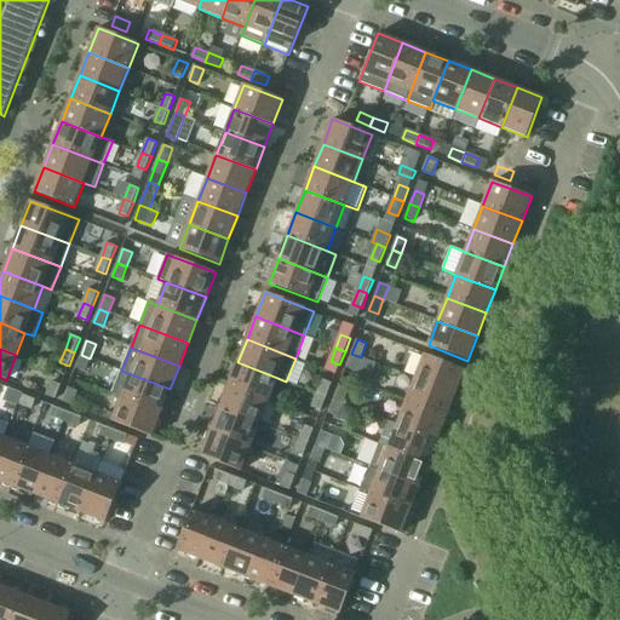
[(361,357),(351,354),(346,367),(355,371),(361,357)]
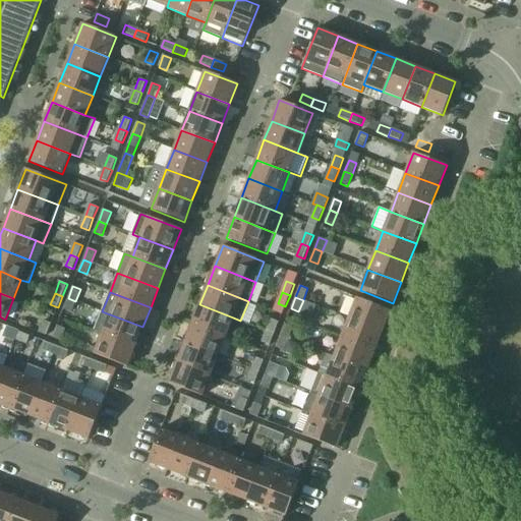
[(357,297),(349,317),(382,331),(390,310),(357,297)]
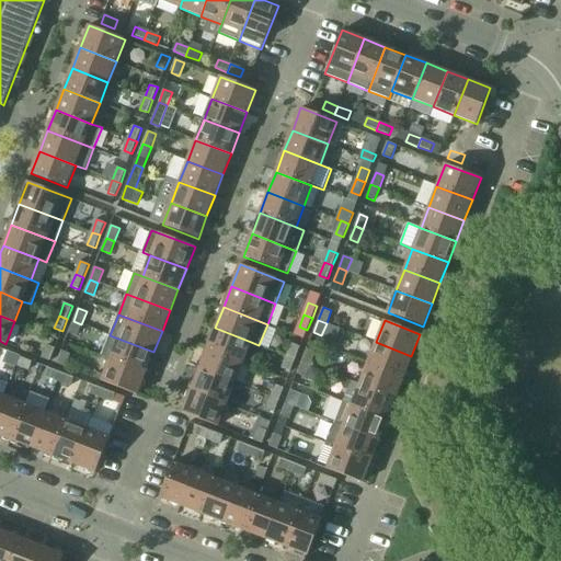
[(81,324),(73,321),(68,333),(77,336),(81,324)]
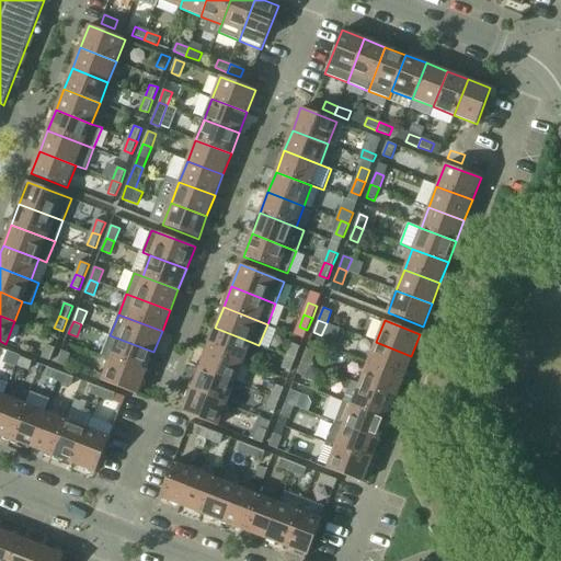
[(215,328),(207,348),(242,363),(251,342),(215,328)]
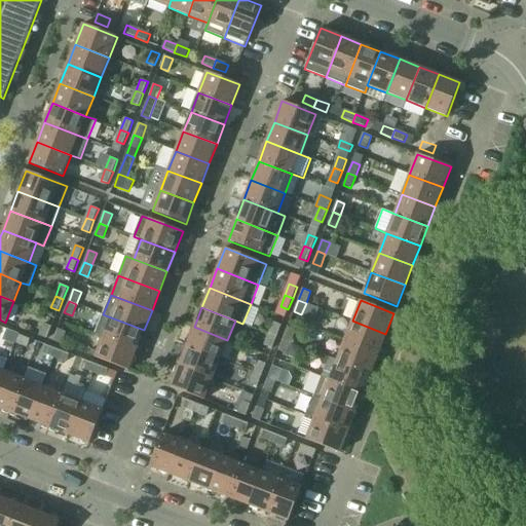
[(96,334),(103,336),(137,349),(144,330),(103,314),(96,334)]
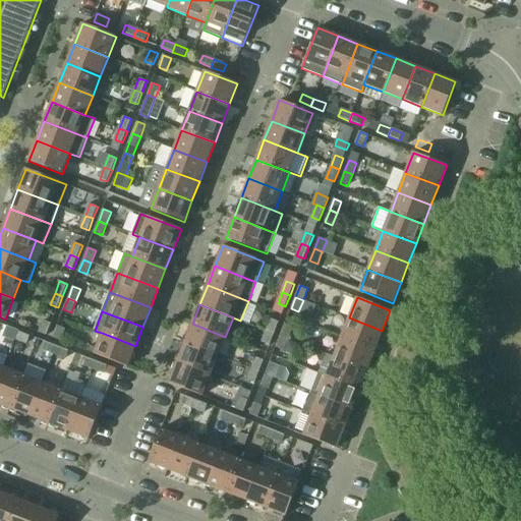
[(349,317),(341,337),(374,350),(382,331),(349,317)]
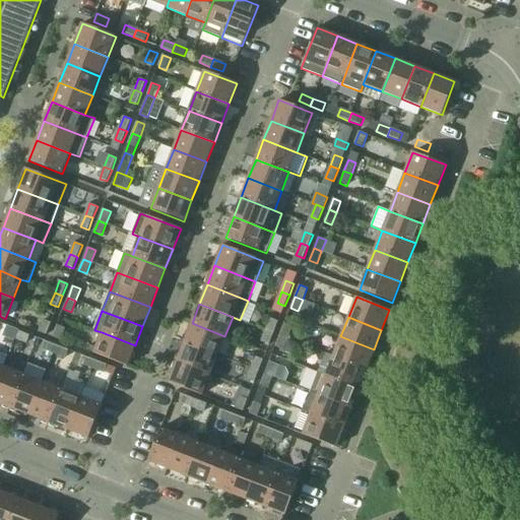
[(271,318),(266,330),(274,333),(278,321),(271,318)]
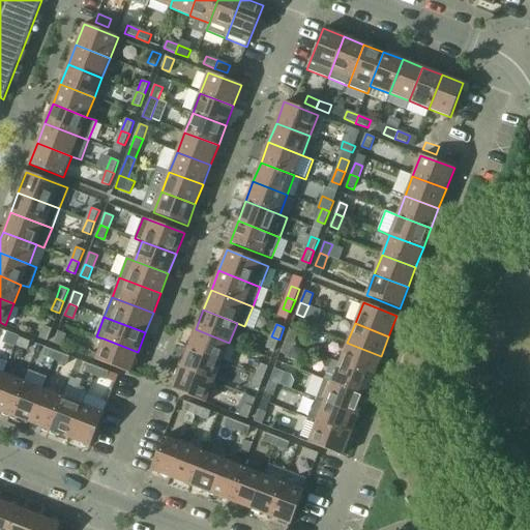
[(40,339),(48,342),(53,329),(45,326),(40,339)]
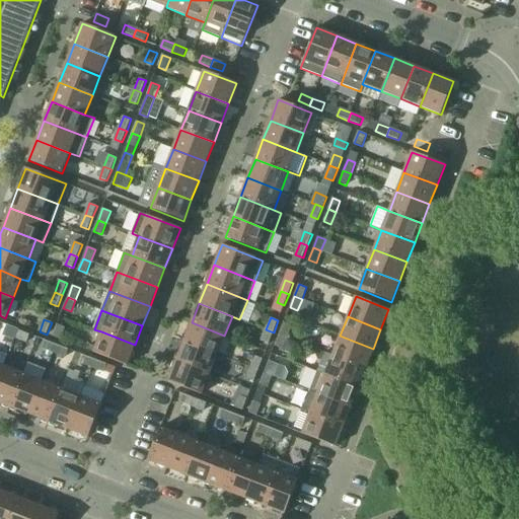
[(192,322),(183,342),(217,355),(224,336),(192,322)]
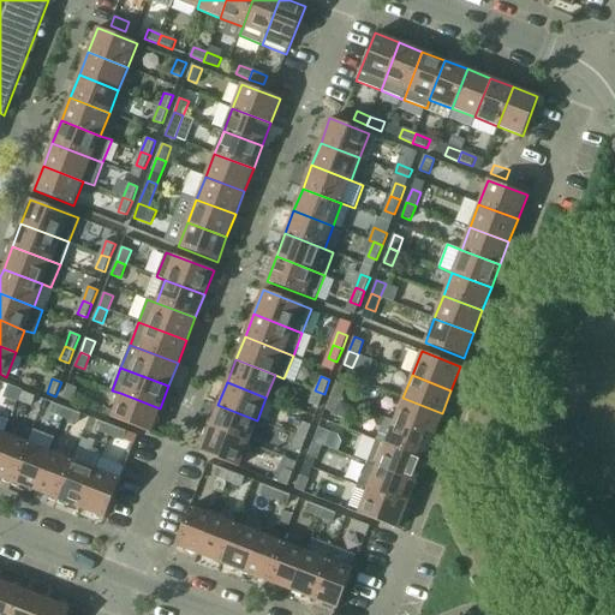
[(336,383),(330,396),(340,400),(345,386),(336,383)]
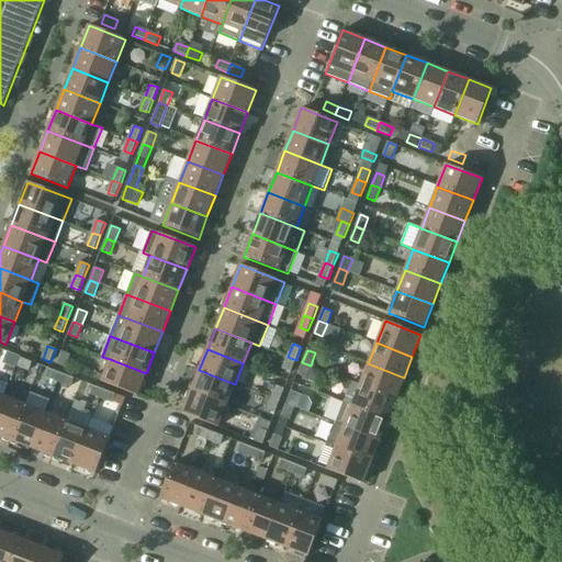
[(57,364),(65,368),(70,355),(62,351),(57,364)]
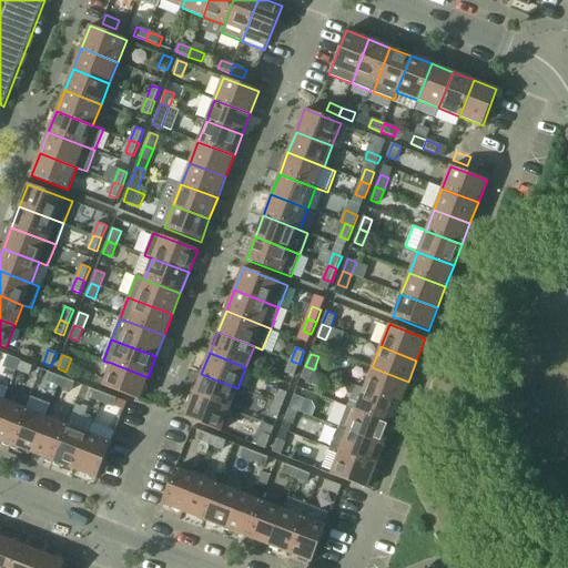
[(20,361),(17,369),(30,374),(33,366),(20,361)]
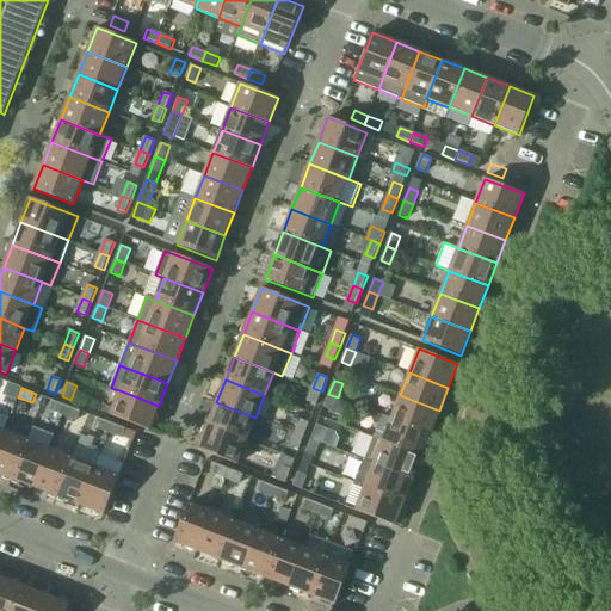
[(322,392),(313,388),(308,402),(316,405),(322,392)]
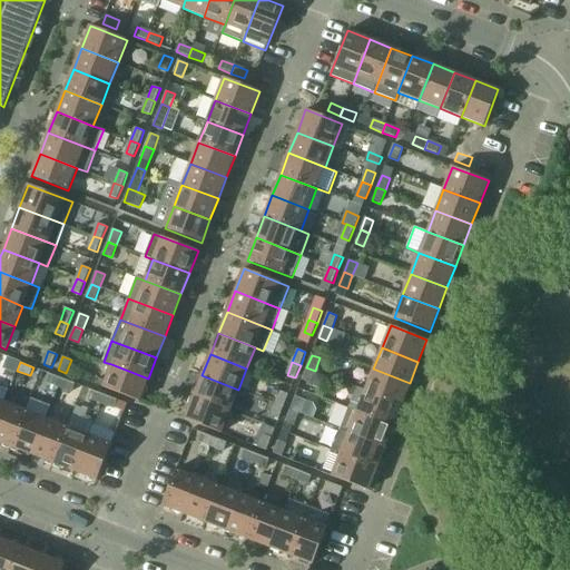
[(148,379),(111,364),(102,387),(139,401),(148,379)]
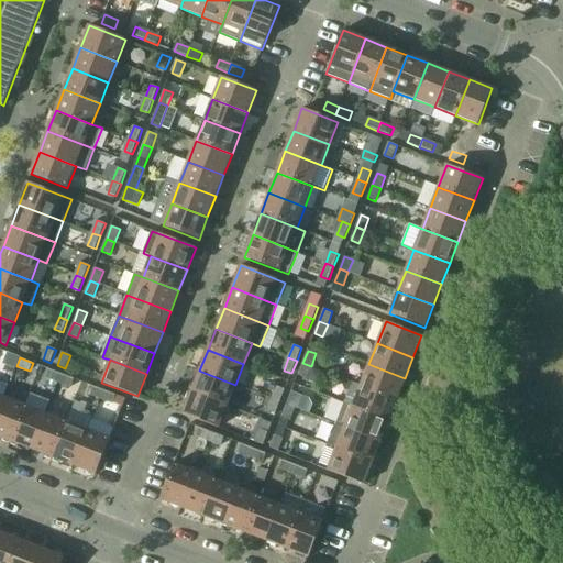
[(306,378),(311,366),(302,363),(298,375),(306,378)]
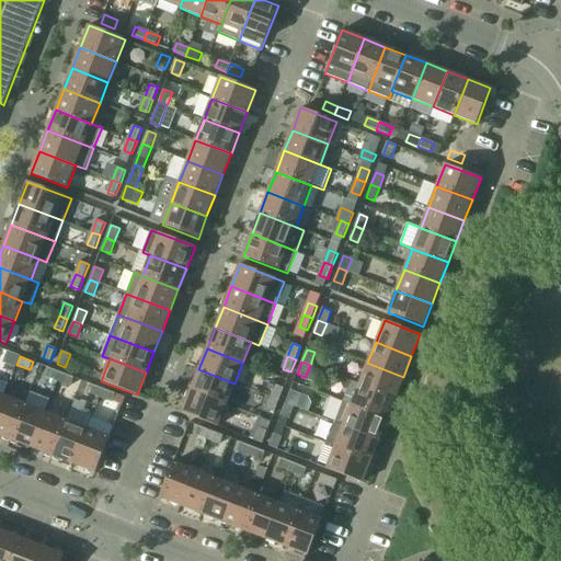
[(367,363),(359,384),(395,398),(403,377),(367,363)]
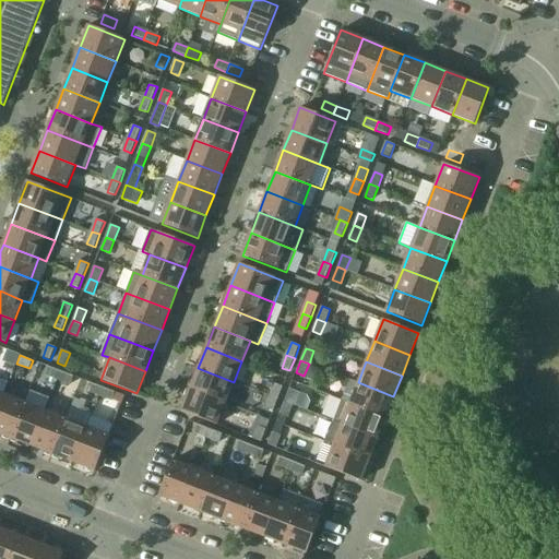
[(309,364),(304,376),(312,379),(318,376),(321,368),(309,364)]
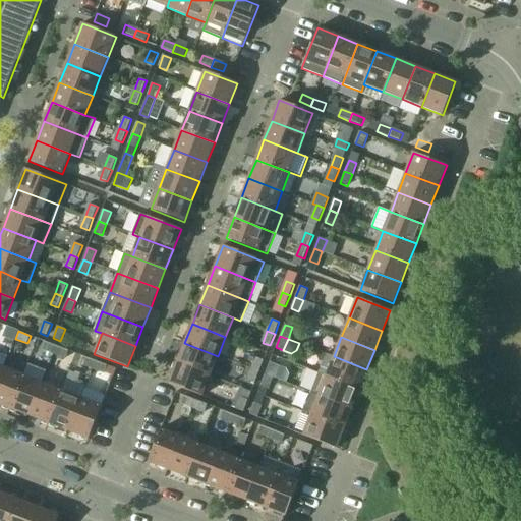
[(43,349),(54,353),(57,346),(46,341),(43,349)]
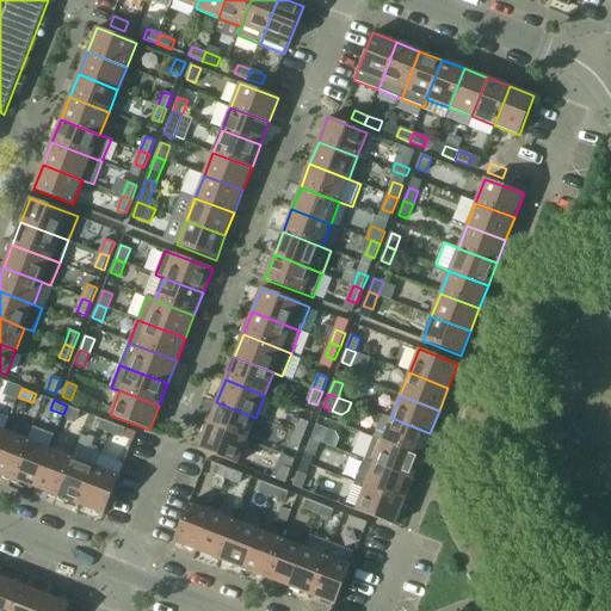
[(216,402),(208,425),(246,440),(255,418),(216,402)]
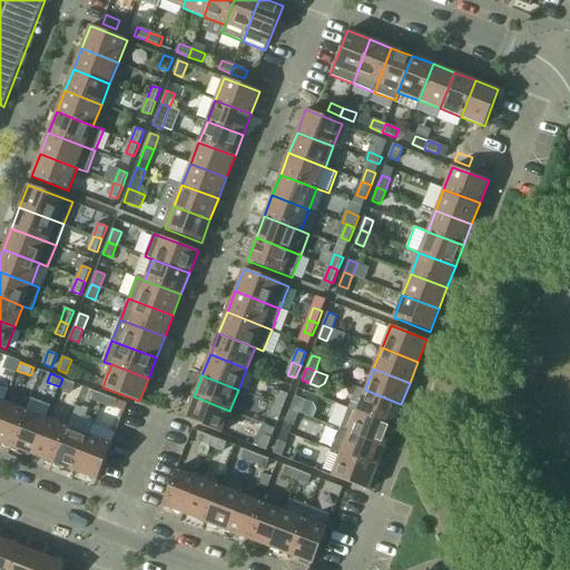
[(62,379),(59,386),(72,392),(76,384),(62,379)]
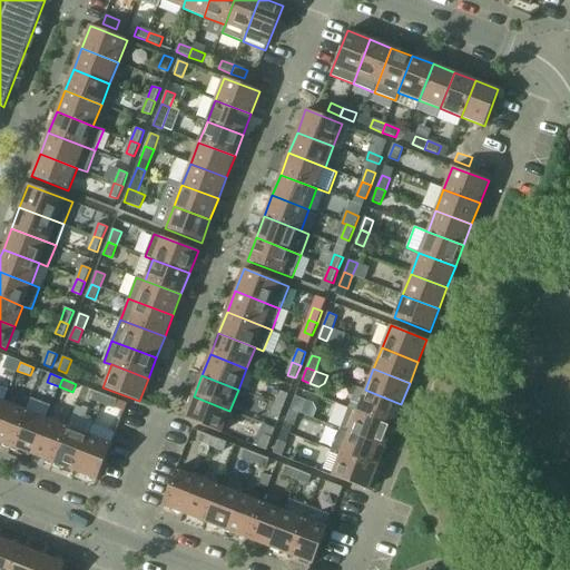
[(349,409),(357,412),(393,425),(401,404),(365,390),(357,387),(349,409)]
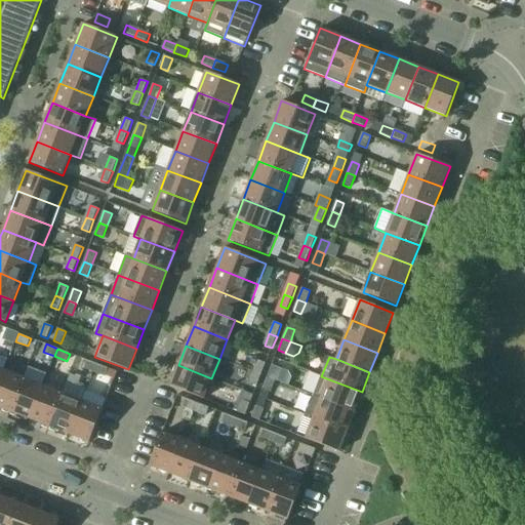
[(82,367),(93,371),(96,364),(85,359),(82,367)]
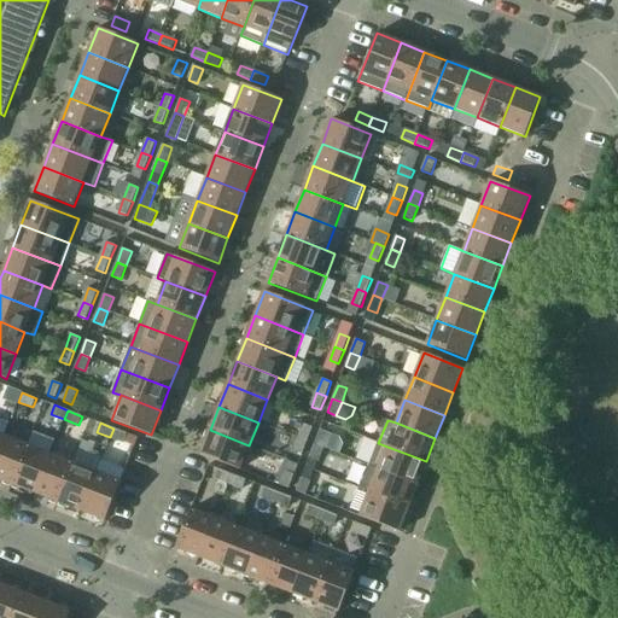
[(304,425),(298,438),(308,442),(313,429),(304,425)]
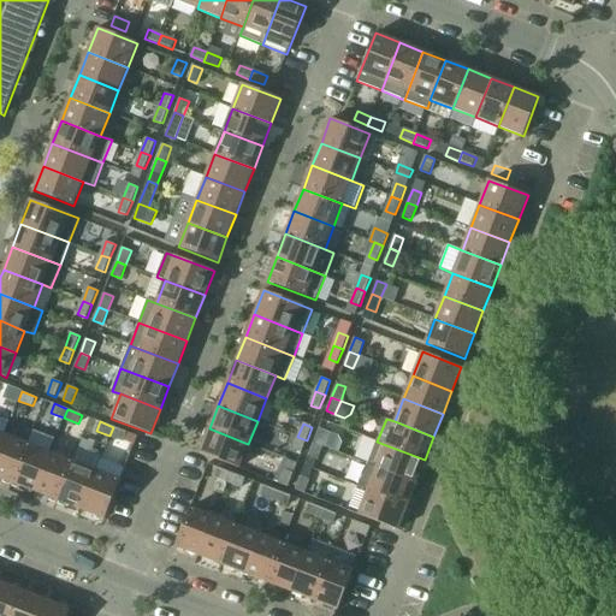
[(113,427),(110,436),(124,442),(128,432),(113,427)]
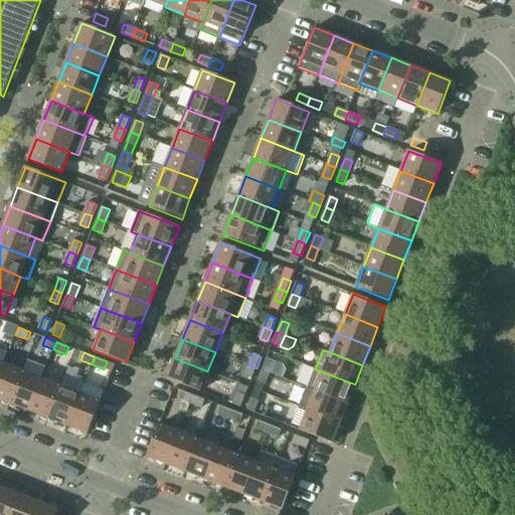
[(207,371),(175,358),(167,378),(200,391),(207,371)]
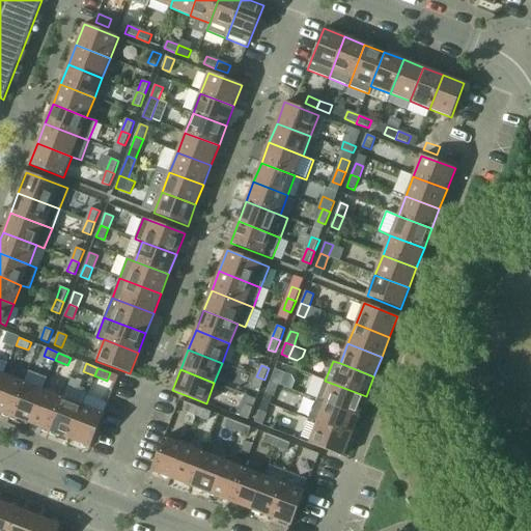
[(275,370),(270,382),(278,385),(286,388),(291,376),(275,370)]
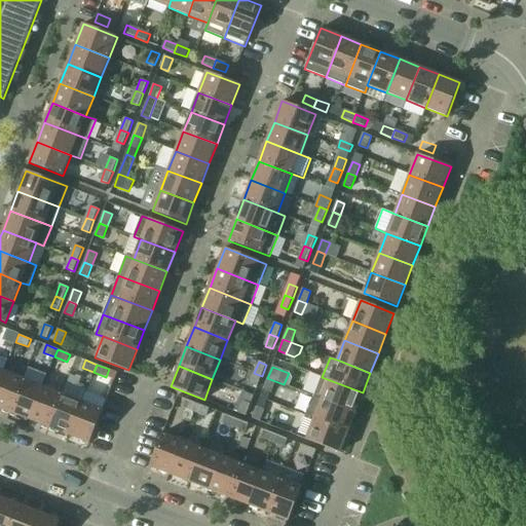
[(0,381),(0,408),(10,412),(24,379),(4,371),(0,381)]
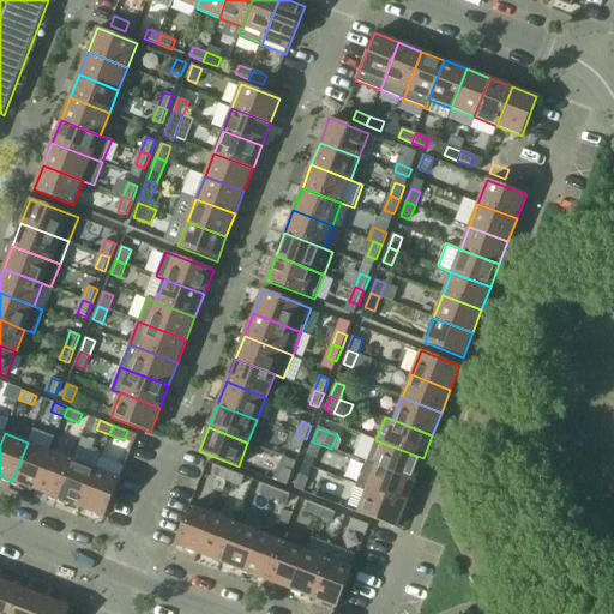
[(306,439),(296,435),(292,449),(300,452),(306,439)]
